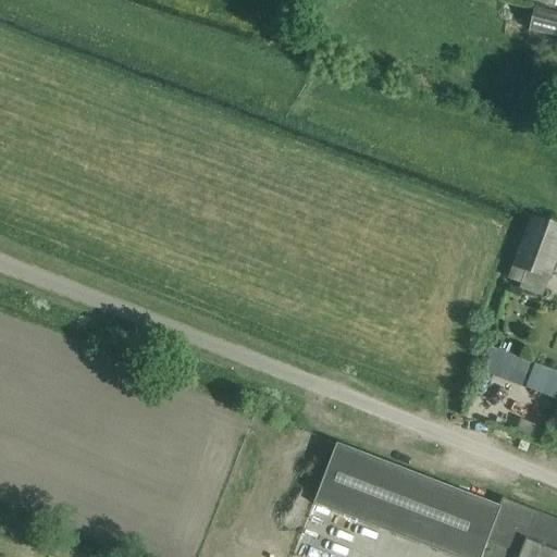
[(533,32),(556,37),(556,14),(539,10),(533,32)]
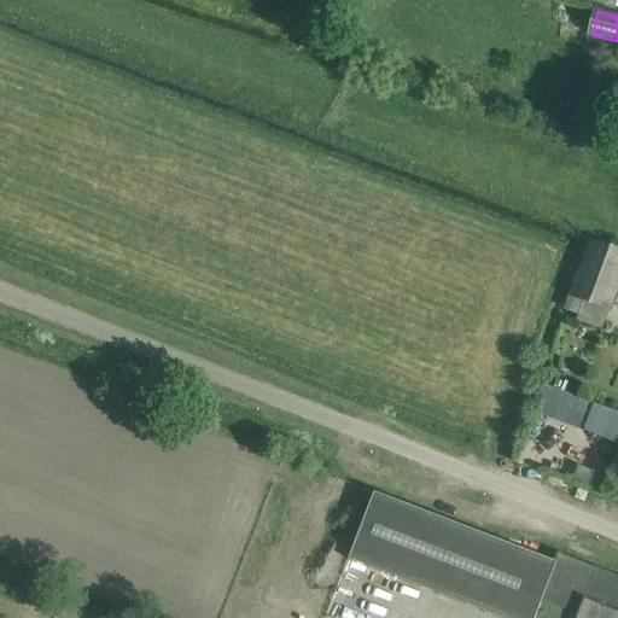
[(600,330),(617,281),(617,257),(586,245),(560,315),(600,330)]
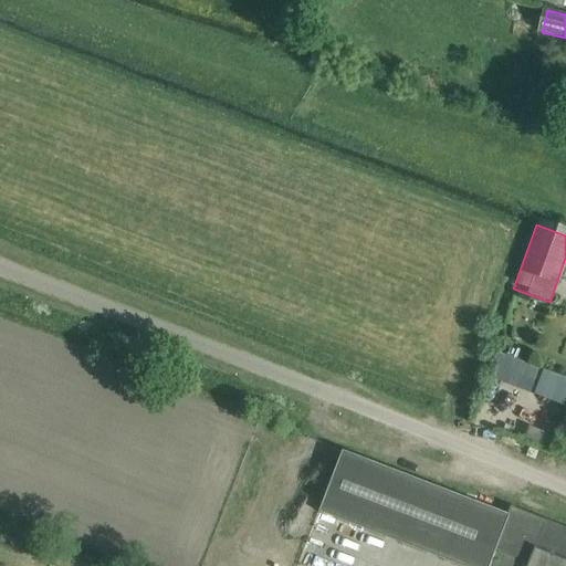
[(565,373),(510,359),(503,385),(565,400),(565,373)]
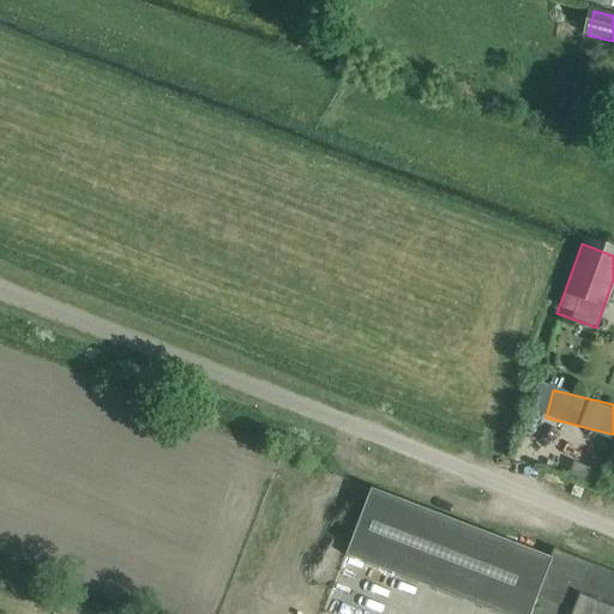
[(494,613),(529,613),(551,559),(372,489),(345,557),(494,613)]
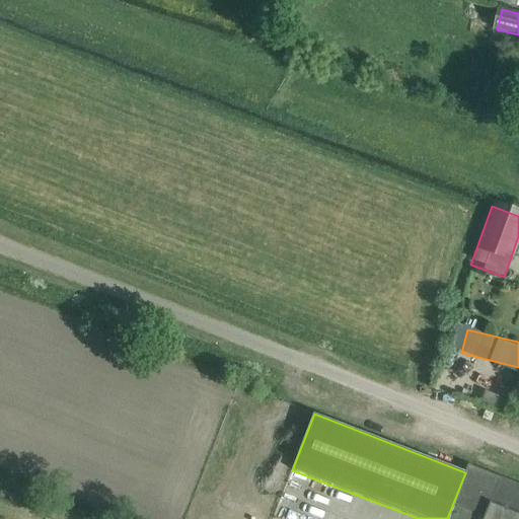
[(465,472),(447,518),(518,518),(518,485),(468,465),(465,472)]
